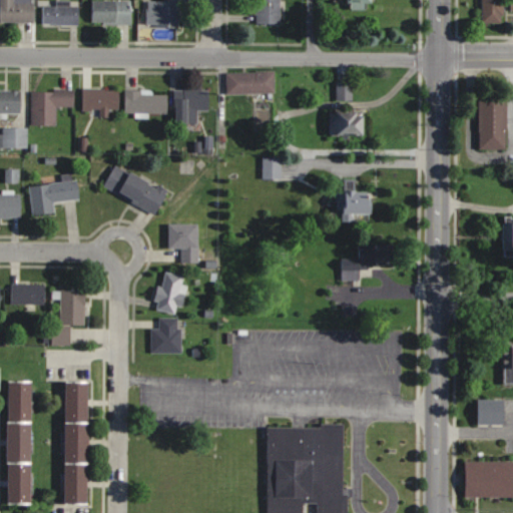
[(0,0),(0,22),(34,22),(34,0),(0,0)]
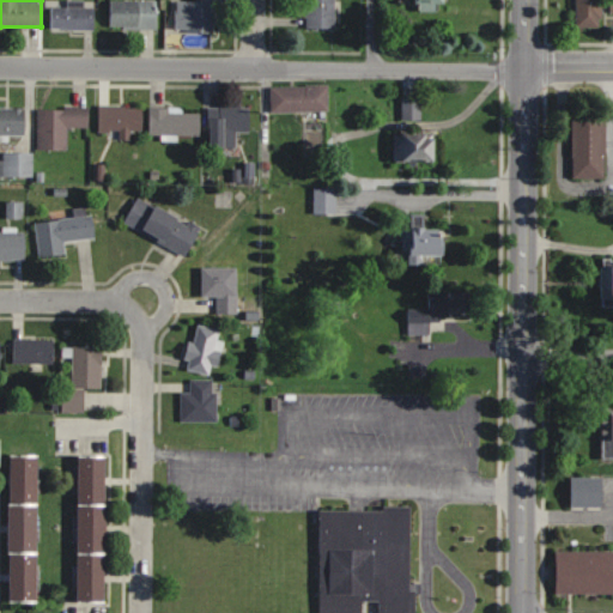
[(157,30),(157,0),(111,0),(111,30),(157,30)]
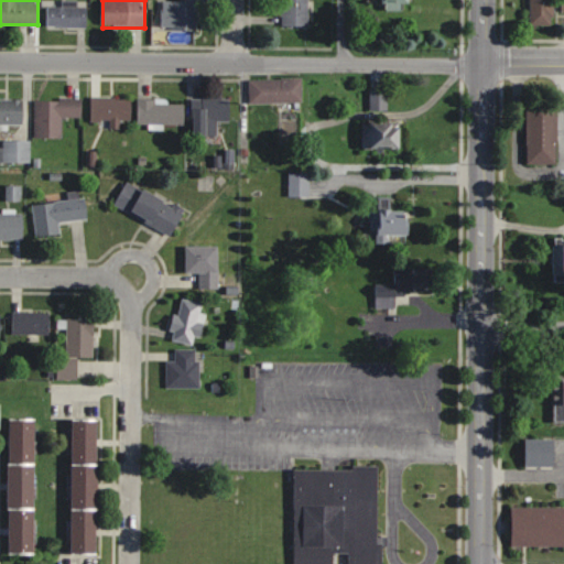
[(308,0),(281,0),(281,26),(308,26),(308,0)]
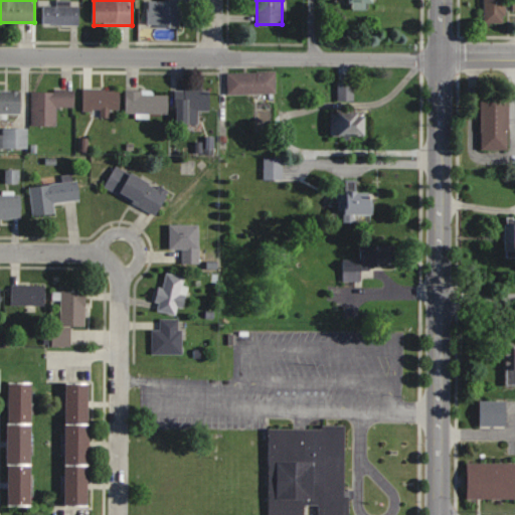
[(514,0),(484,0),(484,22),(506,23),(506,0),(513,0),(513,10),(514,9),(514,0)]
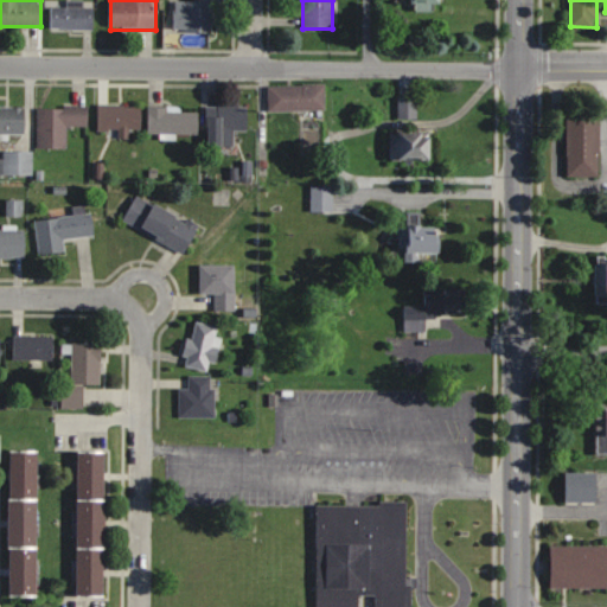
[(51,29),(94,29),(94,1),(65,1),(65,7),(51,7),(51,29)]
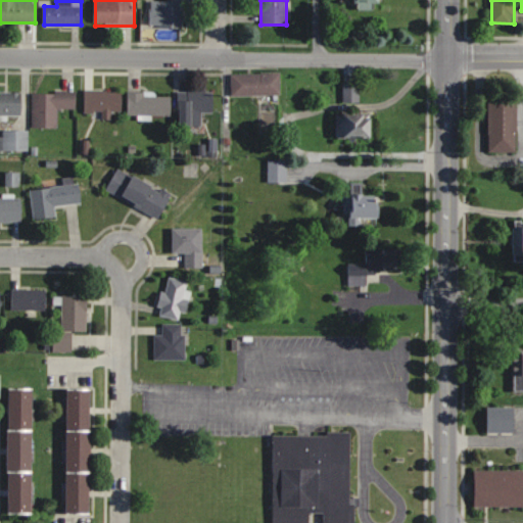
[(182,28),(182,1),(150,1),(150,28),(182,28)]
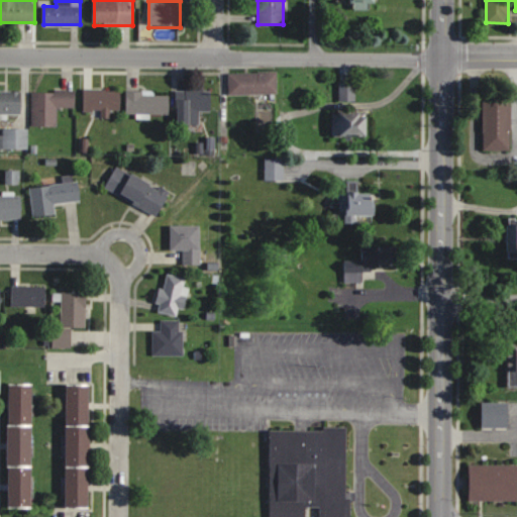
[(229,73),(229,94),(277,94),(277,73),(229,73)]
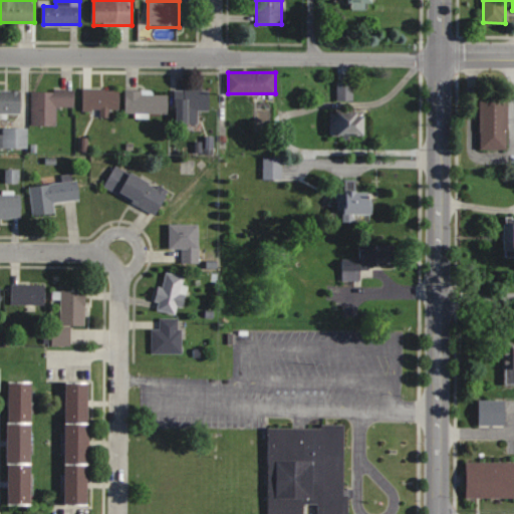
[(338,100),(353,100),(353,82),(338,82),(338,100)]
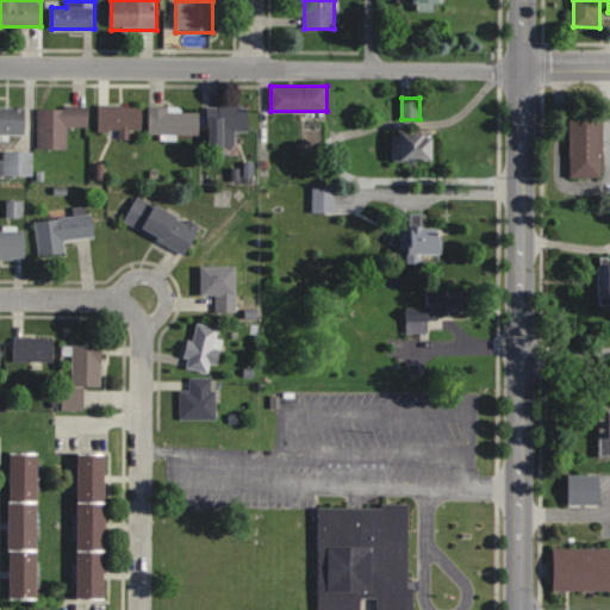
[(143,106),(99,106),(99,132),(120,132),(120,134),(143,134),(143,106)]
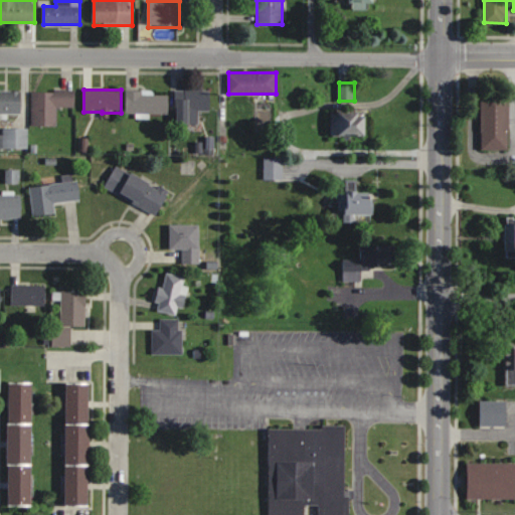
[(199,125),(199,112),(210,112),(210,90),(177,90),(177,125),(199,125)]
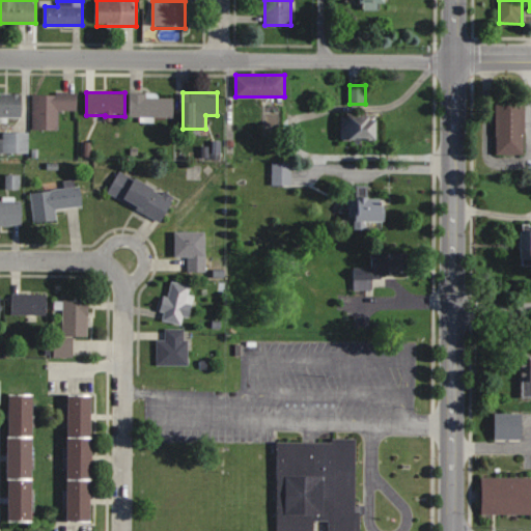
[(23,93),(0,93),(0,117),(23,117),(23,93)]
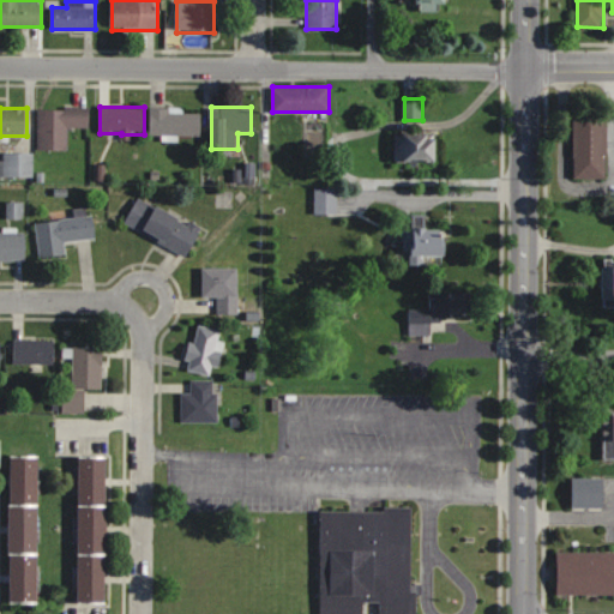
[(38,150),(68,150),(68,128),(89,128),(89,108),(38,108),(38,150)]
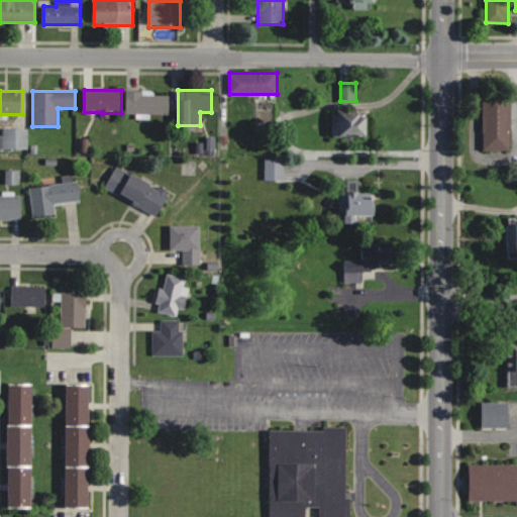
[(169,115),(169,95),(154,95),(154,91),(127,91),(127,115),(169,115)]
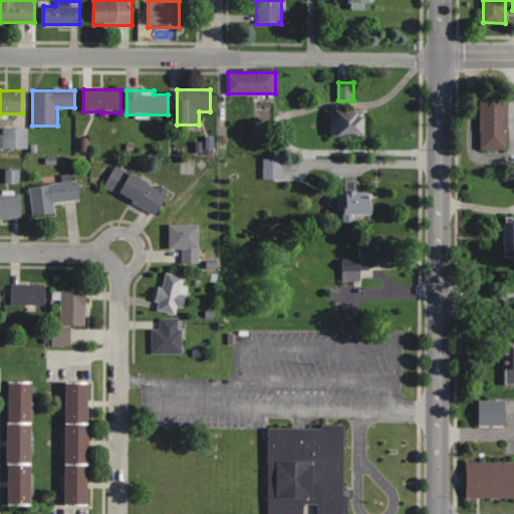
[(480,150),(508,150),(508,97),(480,97),(480,150)]
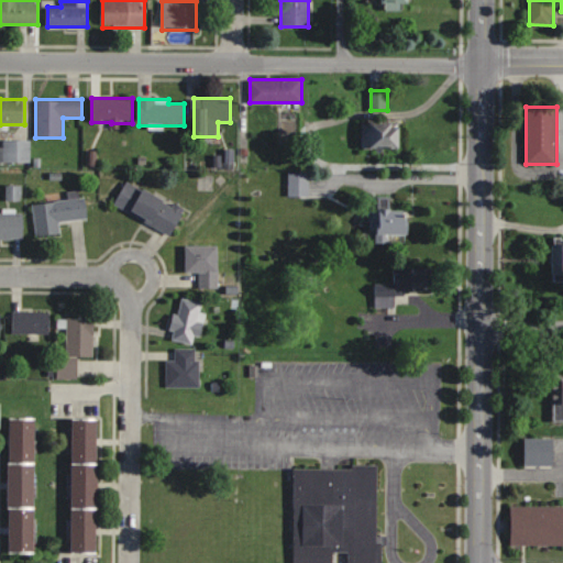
[(401,150),(401,123),(367,123),(367,150),(401,150)]
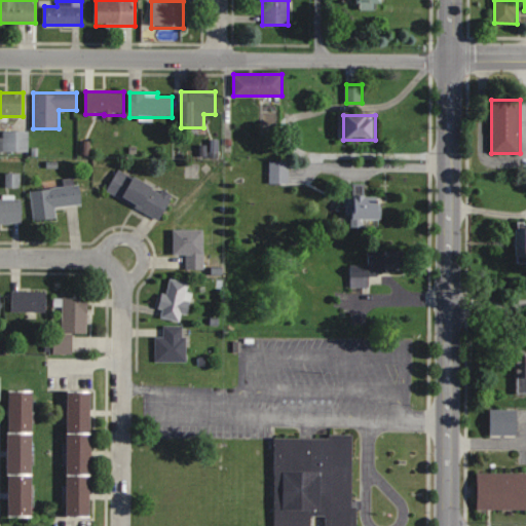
[(28,132),(3,132),(3,152),(28,152),(28,132)]
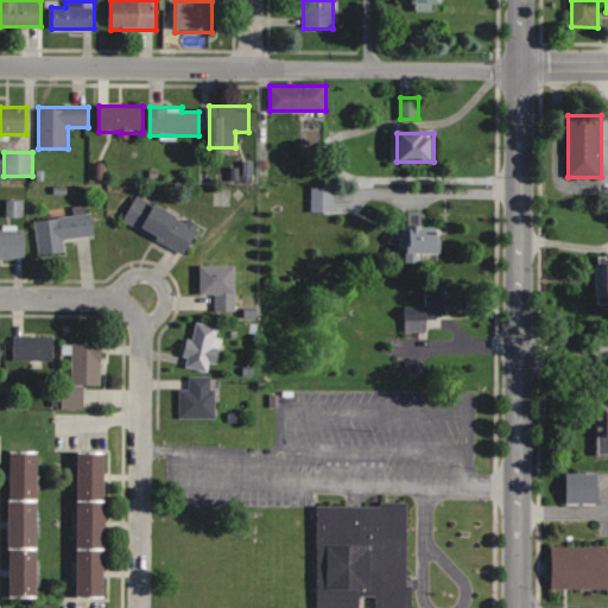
[(124,221),(184,254),(198,228),(138,195),(124,221)]
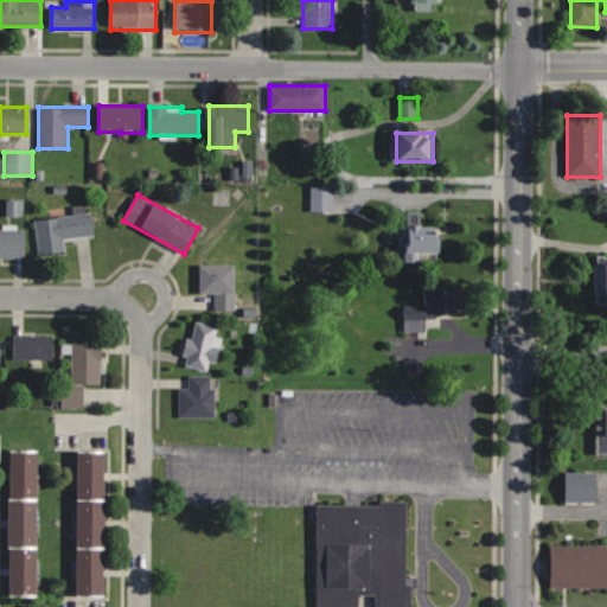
[(95,236),(93,212),(34,219),(39,255),(65,253),(64,240),(95,236)]
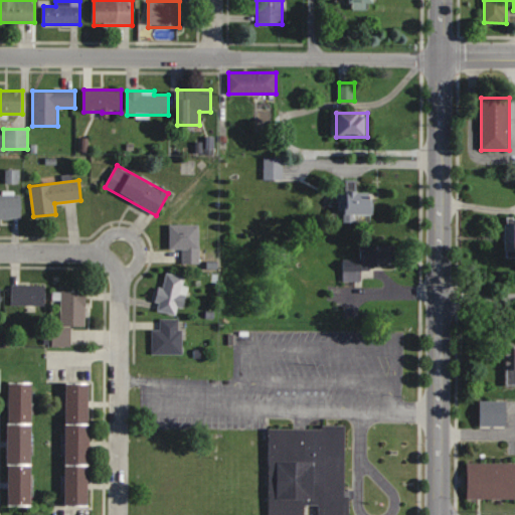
[(347,192),(347,215),(374,215),(374,192),(347,192)]
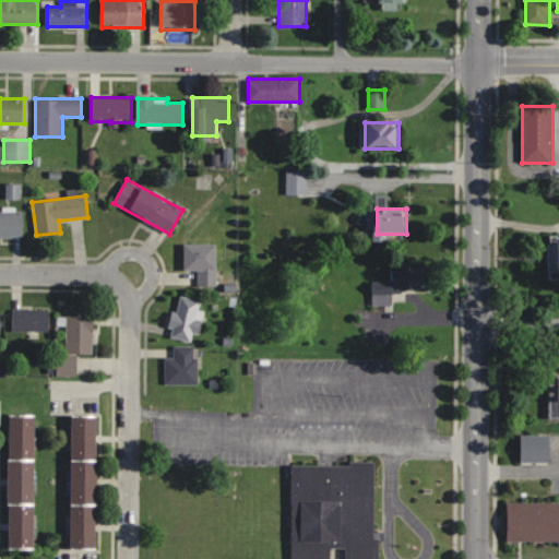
[(0,237),(24,237),(24,211),(0,211),(0,237)]
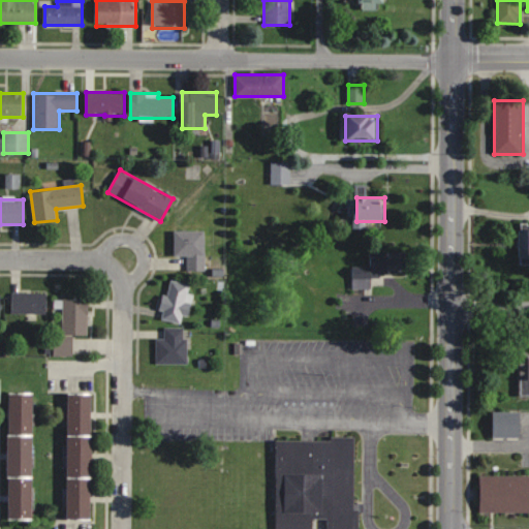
[(520,261),(528,260),(528,229),(520,230),(520,261)]
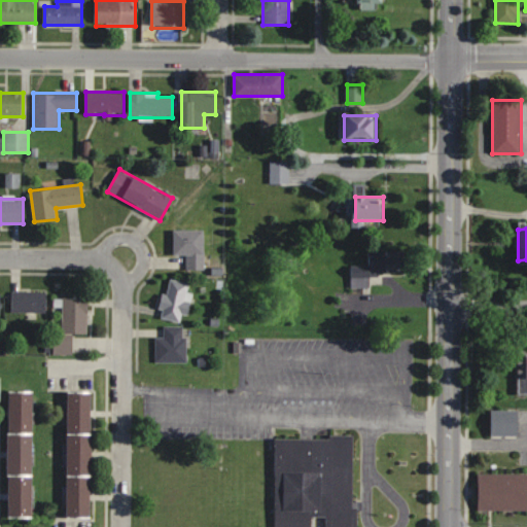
[(175,254),(186,254),(186,268),(204,268),(204,230),(175,230),(175,254)]
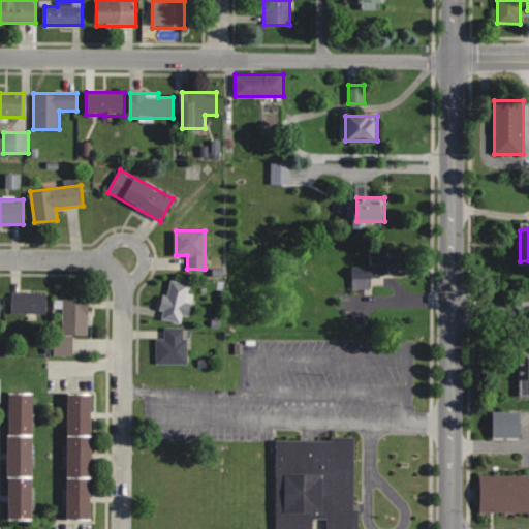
[(372,289),(372,276),(406,275),(406,262),(396,262),(396,252),(370,252),(370,267),(352,267),(352,289),(372,289)]
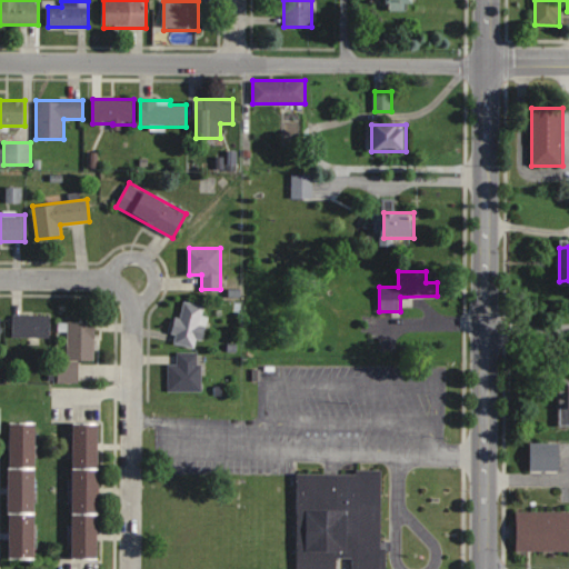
[(177,345),(203,345),(203,302),(177,302),(177,345)]
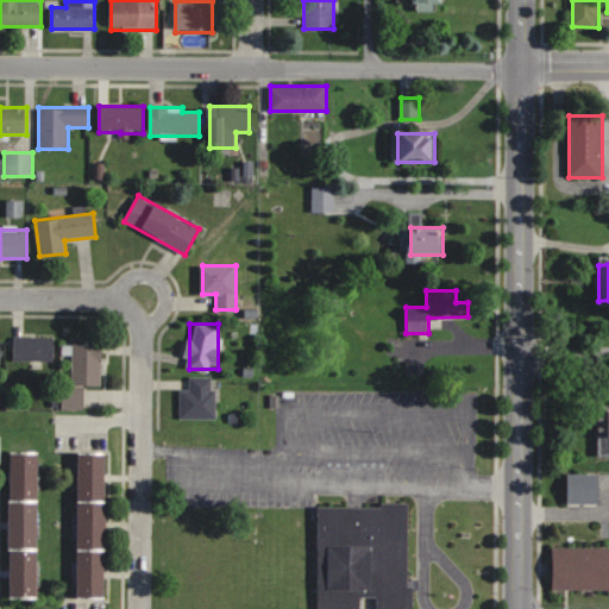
[(54,360),(54,336),(13,336),(13,360),(54,360)]
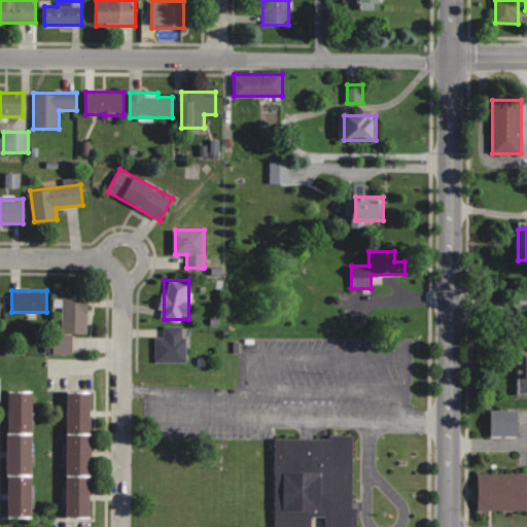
[(63,334),(88,334),(88,296),(63,296),(63,334)]
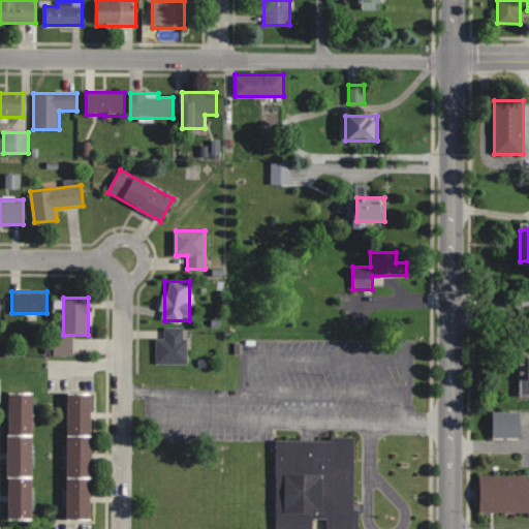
[(156,338),(156,363),(188,363),(188,328),(164,328),(164,338),(156,338)]
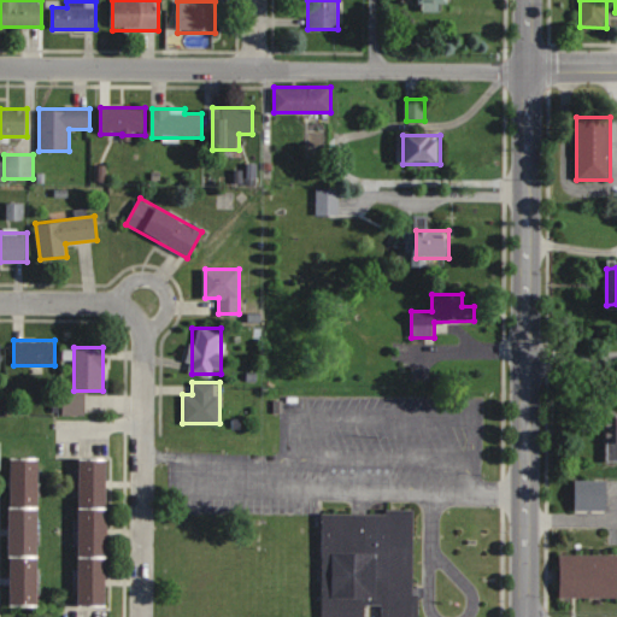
[(80,412),(80,403),(65,403),(65,412),(80,412)]
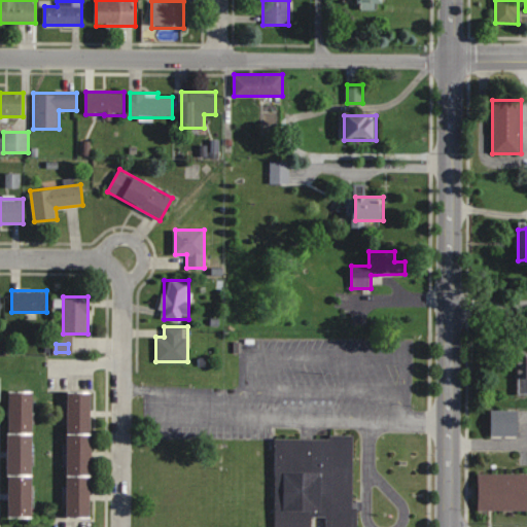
[(34,390),(9,390),(8,517),(33,517),(34,390)]
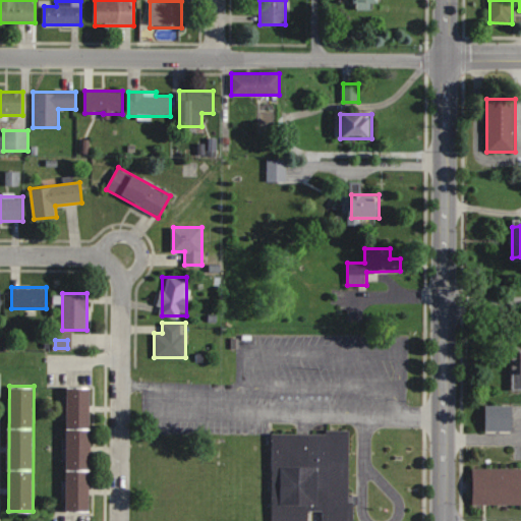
[(92,387),(67,387),(67,510),(92,510),(92,387)]
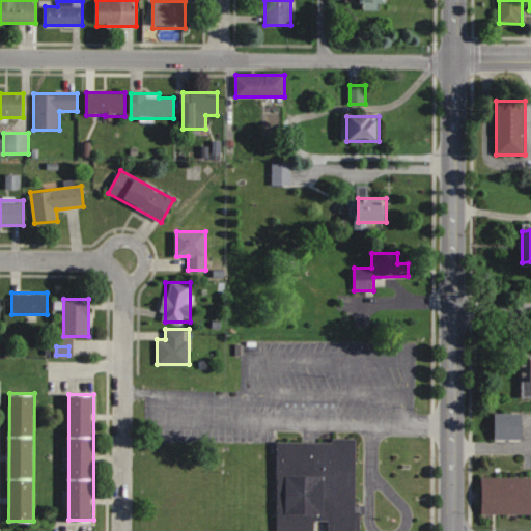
[(496,412),(496,439),(524,439),(524,412),(496,412)]
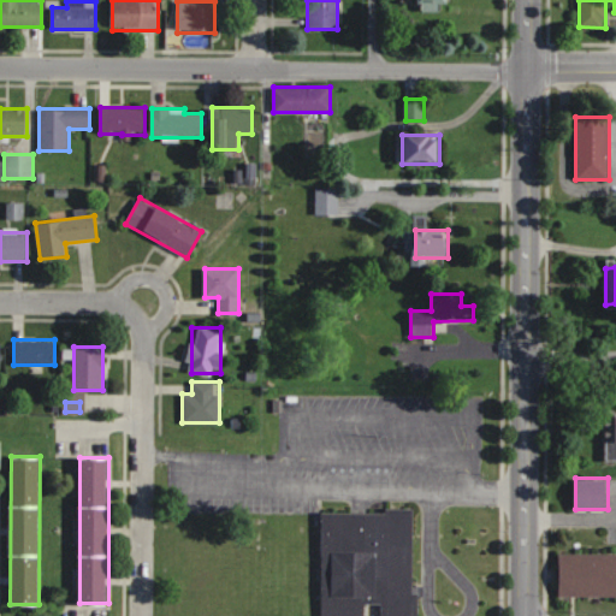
[(321,510),(321,615),(372,615),(373,606),(381,606),(380,615),(414,615),(414,510),(321,510)]
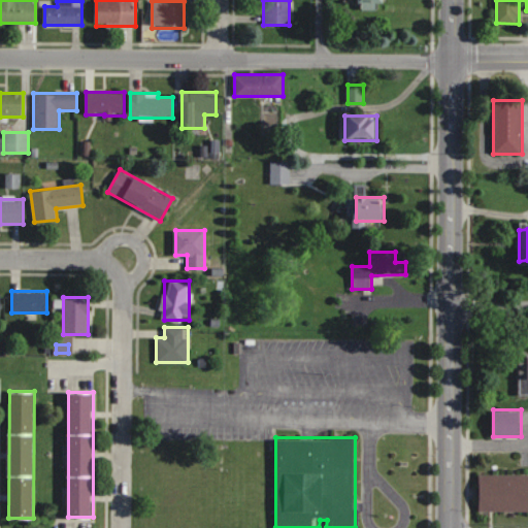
[(527,473),(480,474),(480,512),(527,510),(527,473)]
